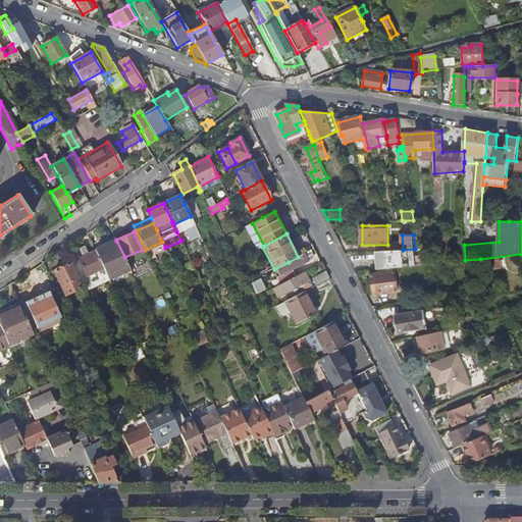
[(109,279),(131,270),(124,257),(116,241),(102,248),(103,251),(97,254),(104,269),(109,279)]
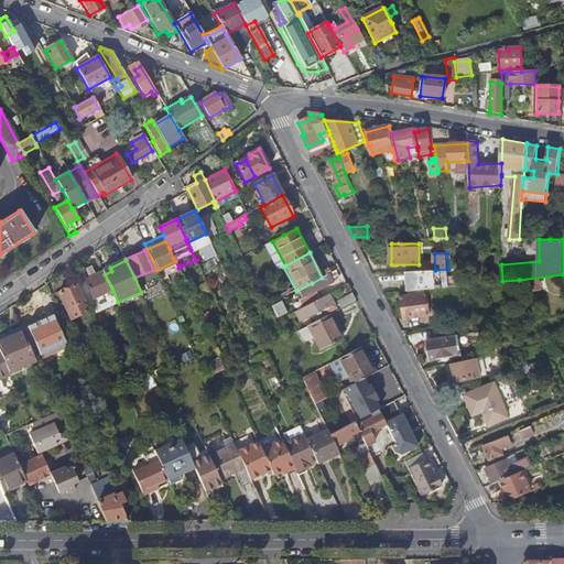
[(94,300),(112,291),(105,274),(104,272),(96,275),(91,266),(86,269),(90,279),(85,281),(94,300)]
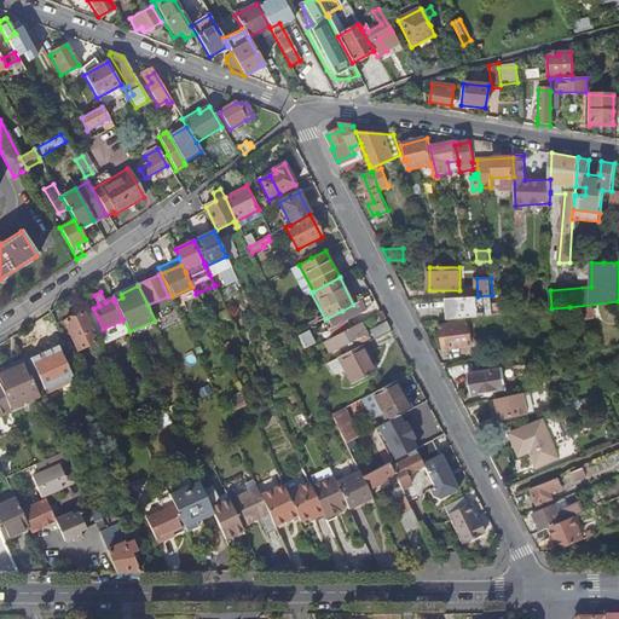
[(450,319),(493,316),(492,295),(446,299),(447,319),(450,319)]
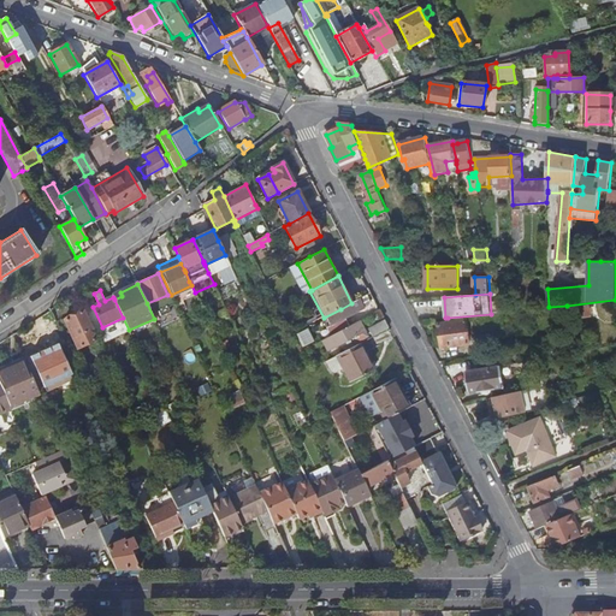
[(351,303),(341,309),(345,318),(365,307),(360,298),(351,303)]
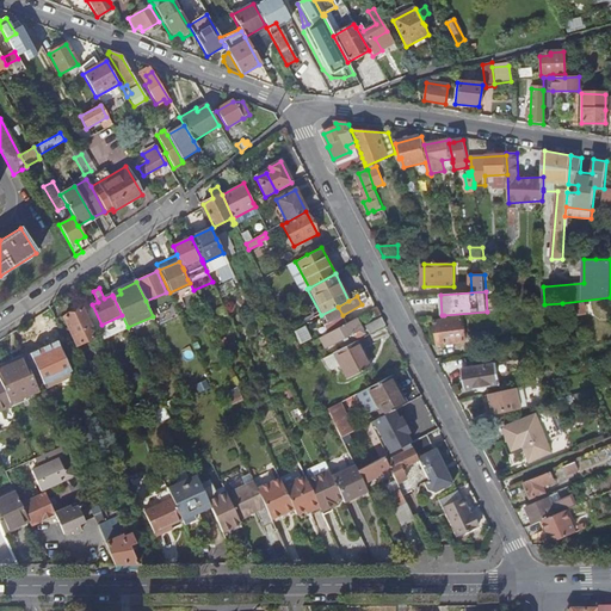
[(587,314),(586,303),(562,306),(563,316),(587,314)]
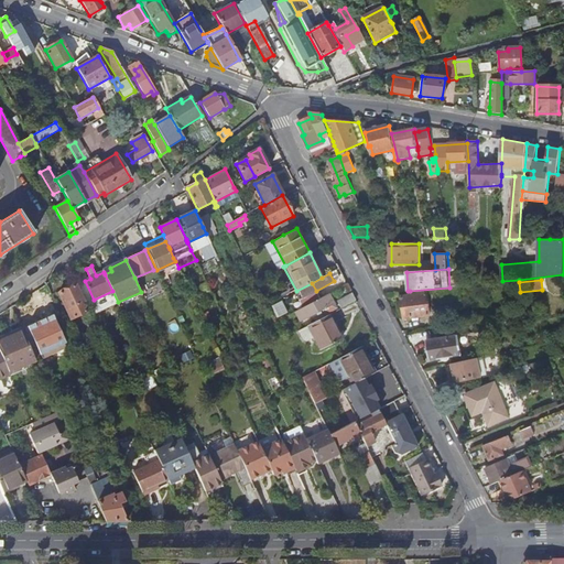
[(206,282),(199,285),(205,295),(212,292),(206,282)]
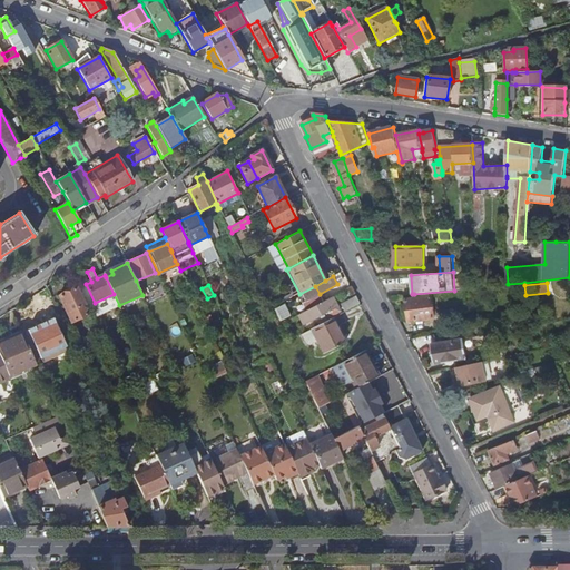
[(91,314),(79,287),(60,295),(72,323),(91,314)]
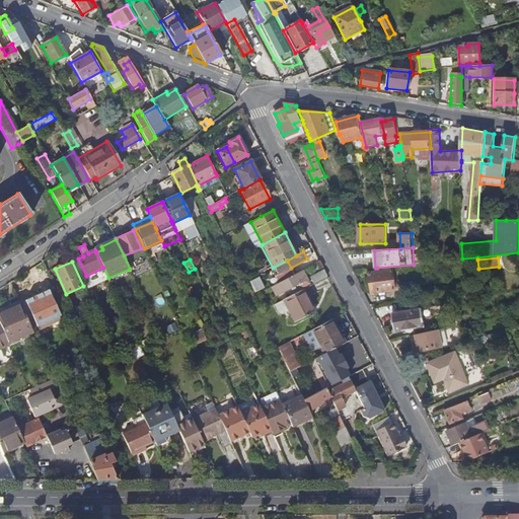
[(404,278),(426,276),(424,263),(414,265),(377,268),(377,273),(370,274),(373,293),(396,290),(393,271),(399,271),(404,278)]
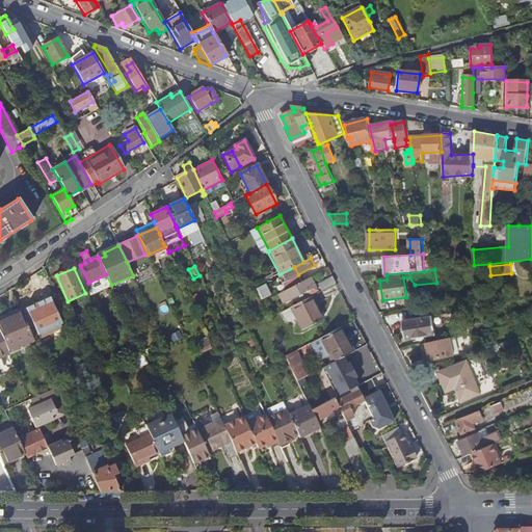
[(321,291),(336,283),(333,276),(318,284),(321,291)]
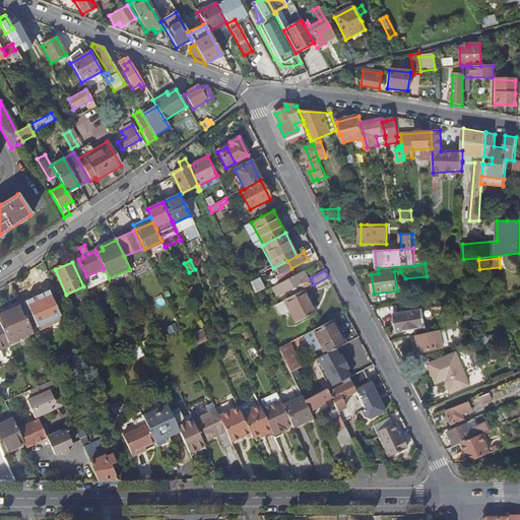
[(304,271),(271,288),(276,298),(298,286),(299,288),(309,282),(304,271)]
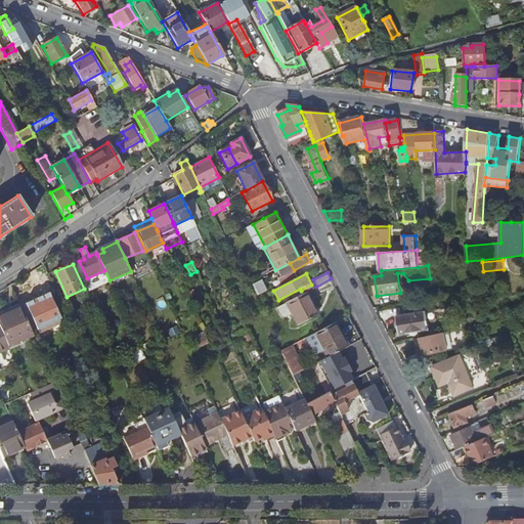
[(312,299),(308,291),(276,307),(282,318),(292,313),(298,325),(317,314),(310,300),(312,299)]
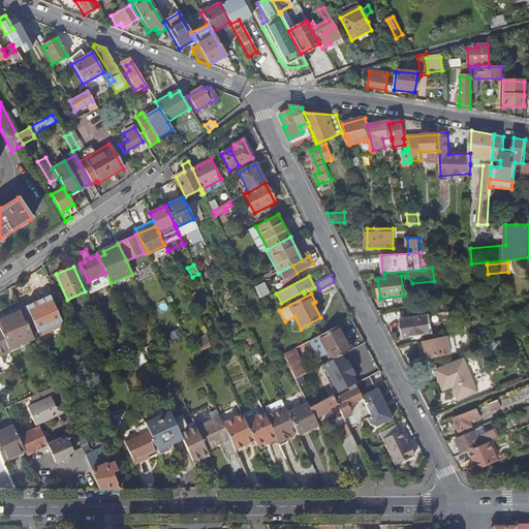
[(50,296),(37,302),(38,304),(27,309),(37,332),(61,321),(50,296)]
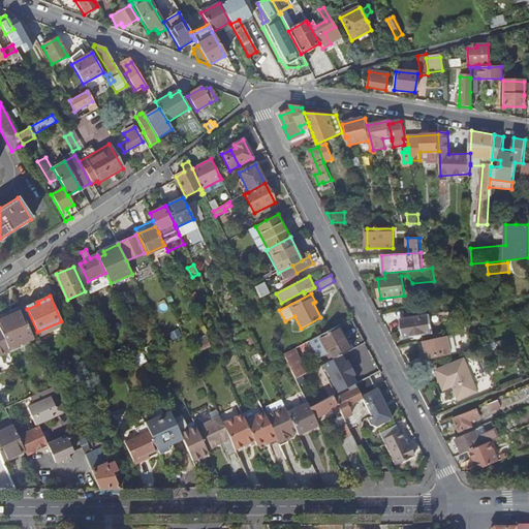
[(88,312),(93,310),(87,298),(82,300),(88,312)]
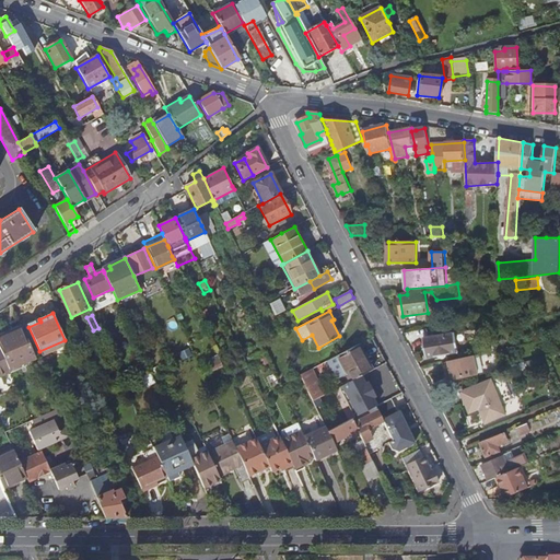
[(465,328),(463,321),(444,324),(446,331),(465,328)]
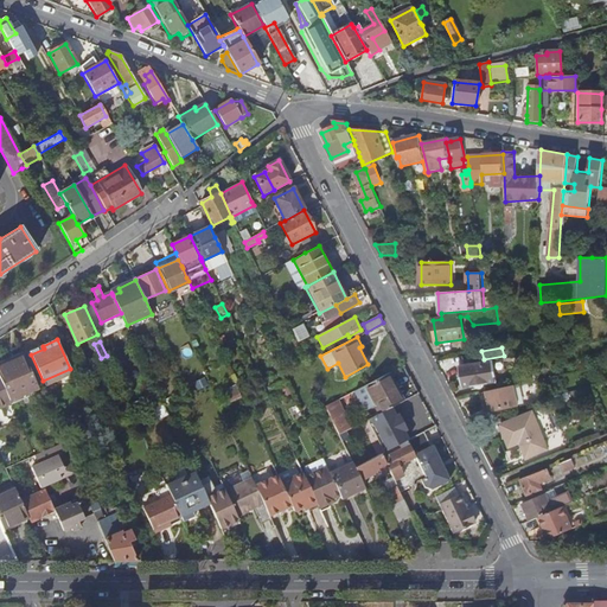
[(0,379),(7,395),(34,383),(20,351),(0,360),(0,379)]
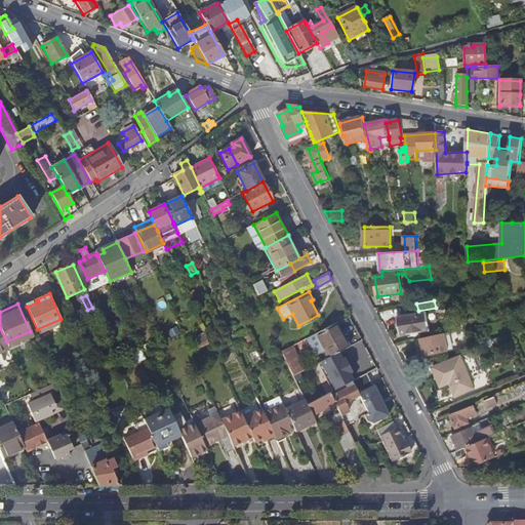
[(265,306),(259,309),(263,316),(268,313),(265,306)]
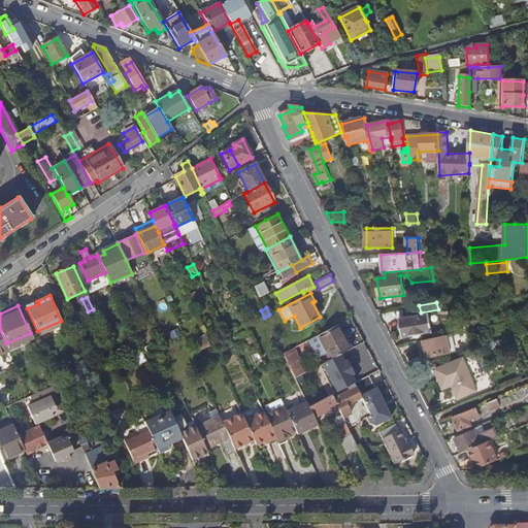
[(404,337),(434,332),(431,314),(401,319),(404,337)]
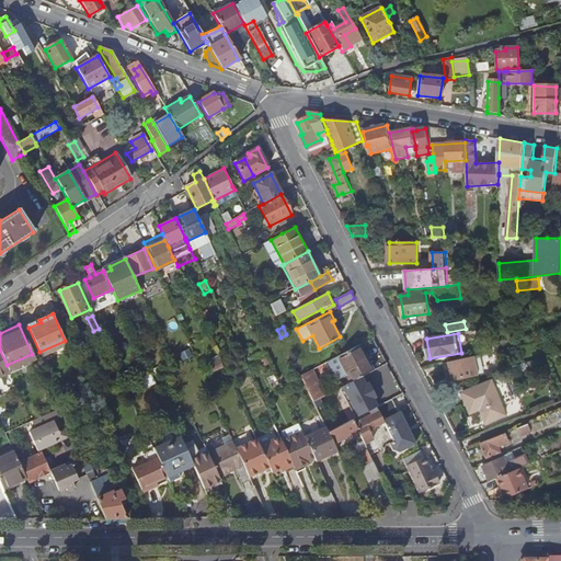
[(350,374),(353,381),(366,374),(373,370),(359,344),(354,346),(355,347),(336,357),(346,376),(350,374)]
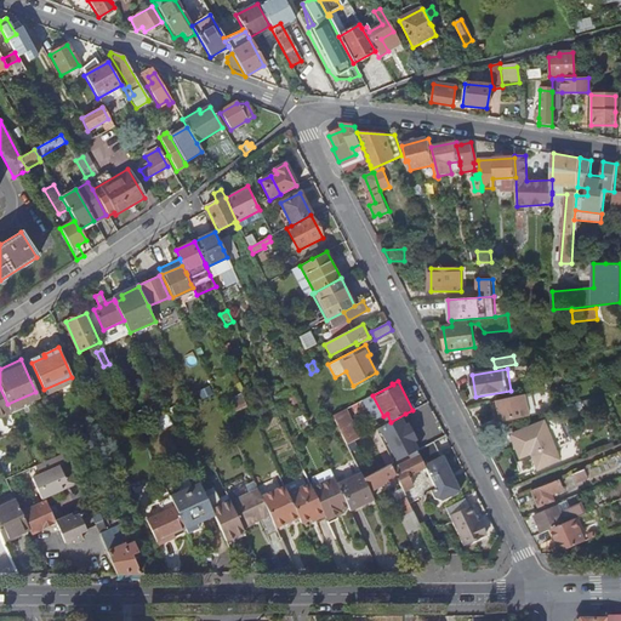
[(536,392),(546,391),(545,383),(524,388),(525,396),(527,394),(536,392)]
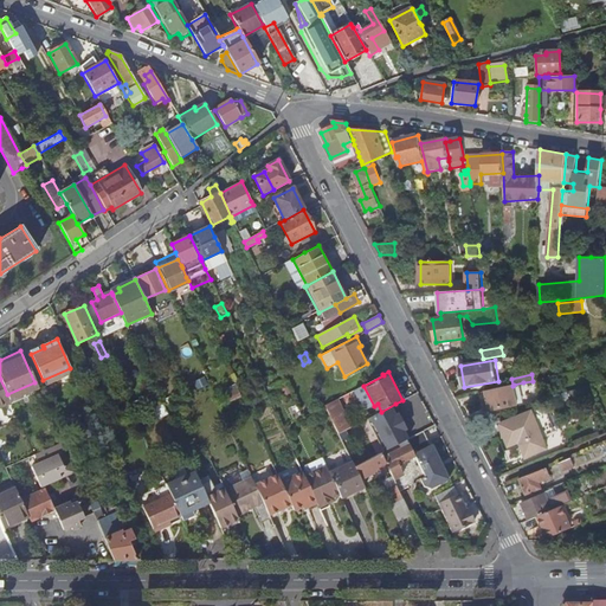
[(0,407),(11,403),(7,394),(0,379),(0,407)]
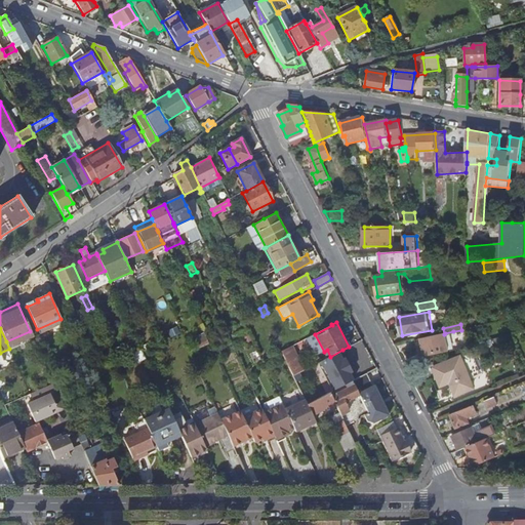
[(454,338),(465,336),(463,329),(461,330),(453,331),(454,338)]
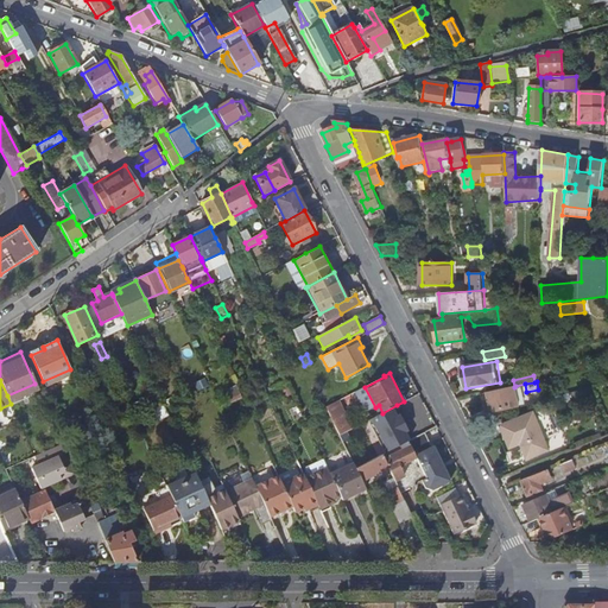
[(492,412),(519,405),(515,386),(514,387),(487,393),(492,412)]
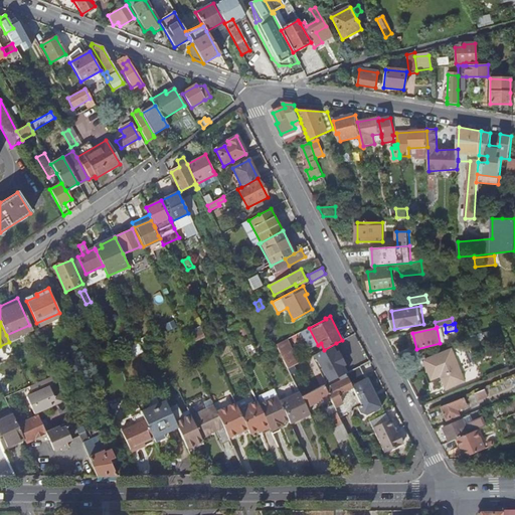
[(358,341),(359,340),(356,333),(342,340),(336,343),(341,353),(351,348),(353,351),(361,347),(358,341)]
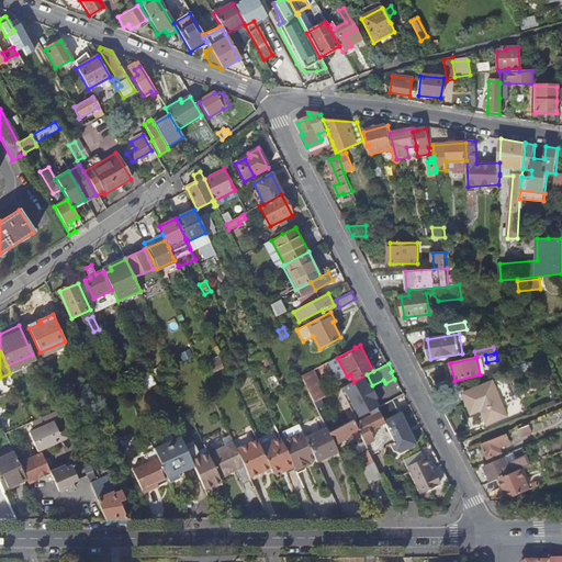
[(310,372),(301,377),(314,403),(318,401),(311,385),(314,383),(310,372)]
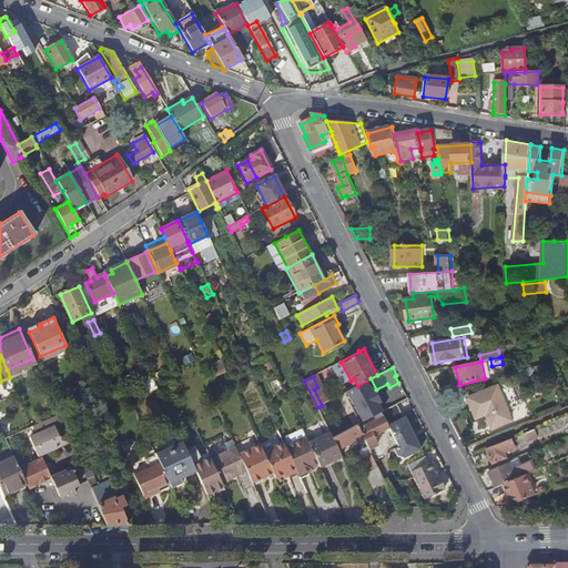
[(499,386),(469,398),(478,418),(484,416),(486,422),(490,419),(494,429),(514,421),(509,409),(521,406),(520,405),(524,404),(515,382),(511,383),(511,382),(500,387),(499,386)]
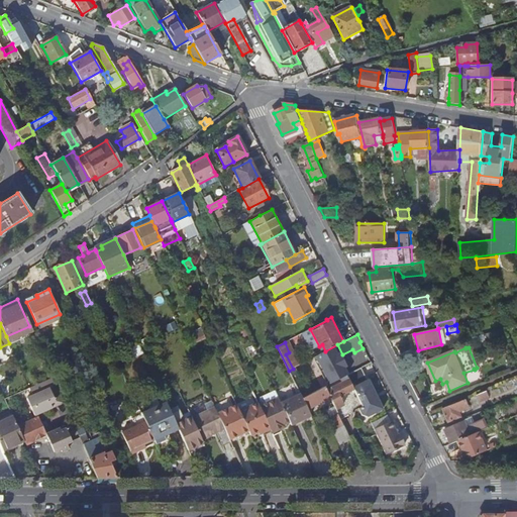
[(299,393),(302,399),(313,394),(306,381),(303,374),(299,366),(293,369),(289,371),(299,393)]
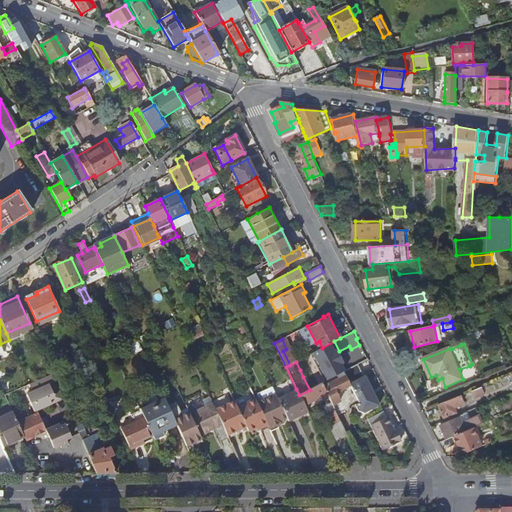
[(359,403),(355,404),(357,410),(363,412),(379,405),(373,394),(373,395),(371,391),(372,391),(365,376),(363,377),(357,365),(344,372),(359,403)]
